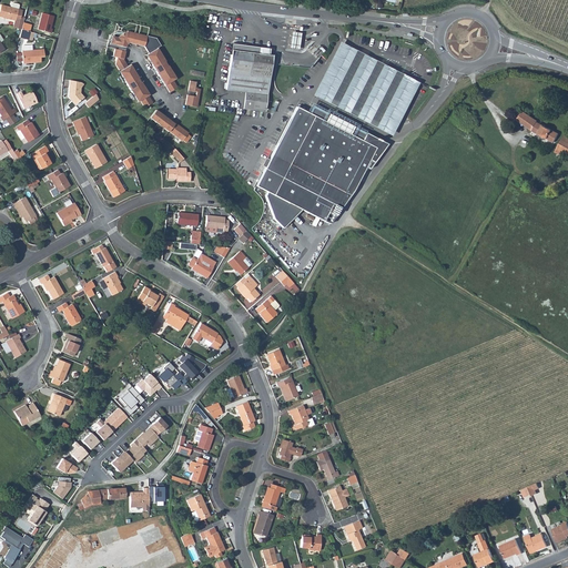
[(0,4),(0,17),(14,21),(12,27),(21,30),(22,22),(23,18),(20,17),(21,10),(18,9),(19,6),(10,3),(9,7),(0,4)]
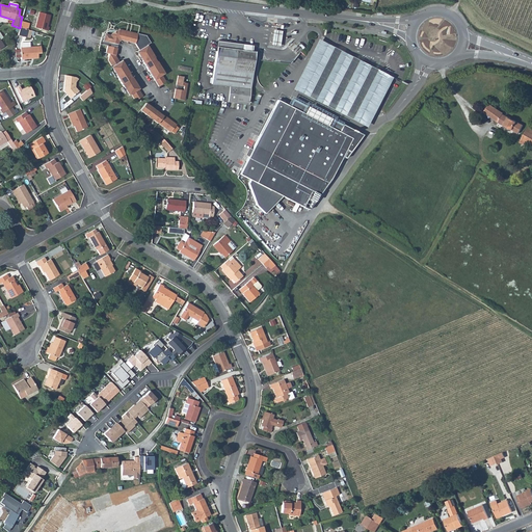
[(38,12),(34,27),(47,30),(48,27),(47,26),(50,15),(38,12)]
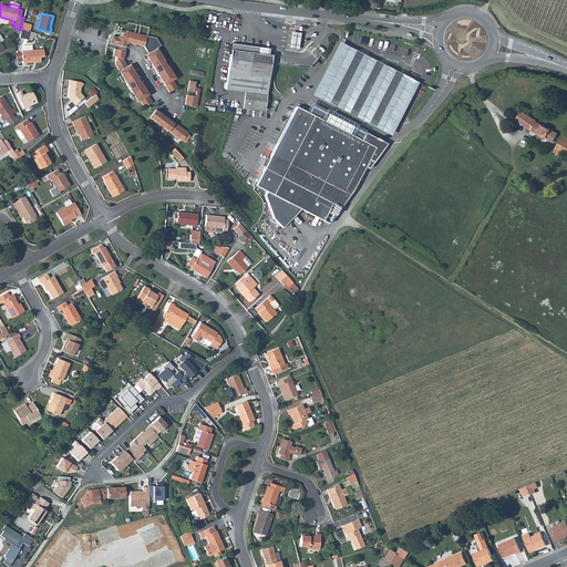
[(22,22),(21,30),(28,31),(29,31),(31,24),(22,22)]
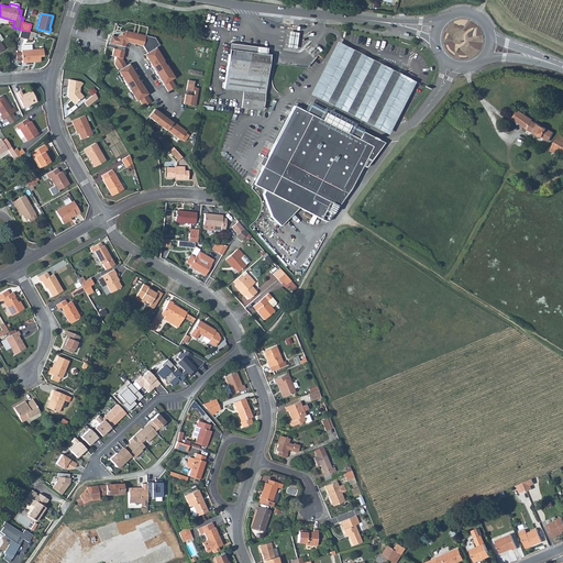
[(117,36),(113,35),(112,40),(110,39),(109,43),(124,46),(125,44),(128,42),(142,45),(146,53),(145,54),(147,58),(146,58),(152,67),(155,72),(159,80),(161,81),(167,91),(176,87),(172,79),(173,78),(170,75),(172,74),(167,68),(161,57),(157,51),(155,47),(158,45),(154,37),(125,31),(124,33),(123,32),(119,35),(118,37),(117,36)]
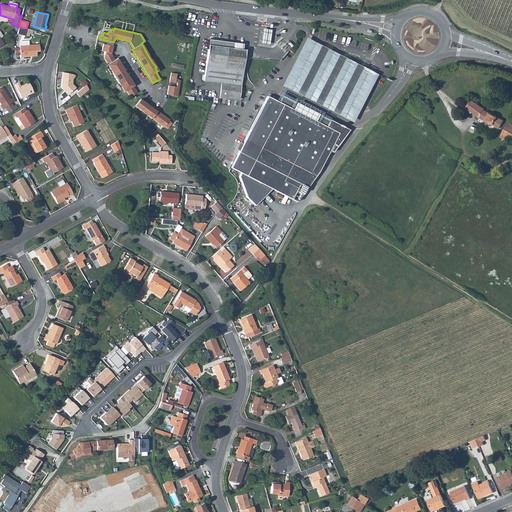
[(261,34),(260,43),(268,44),(270,36),(270,29),(262,28),(261,34)]
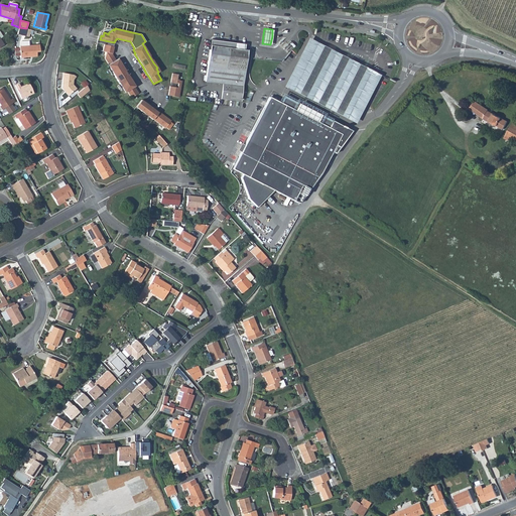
[(205,81),(225,84),(231,84),(229,99),(241,101),(242,91),(243,84),(246,60),(247,50),(244,49),(244,47),(244,44),(223,41),(223,39),(213,38),(211,40),(206,76),(205,81)]
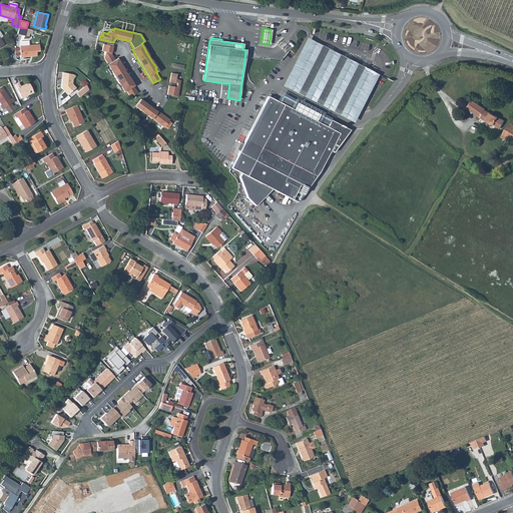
[(308,38),(284,84),(352,120),(377,73),(308,38)]
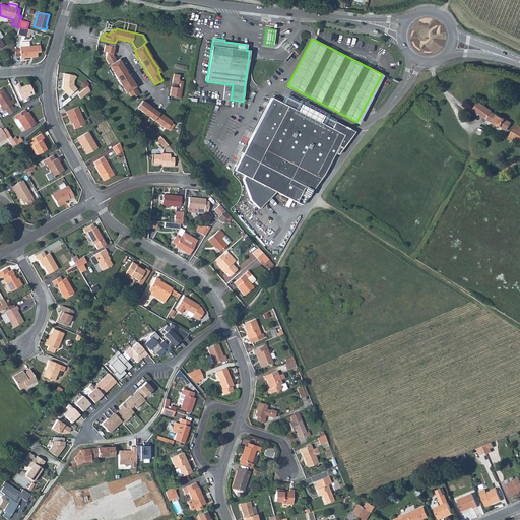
[(20,42),(19,47),(20,58),(37,57),(37,52),(40,52),(39,45),(29,46),(28,41),(20,42)]
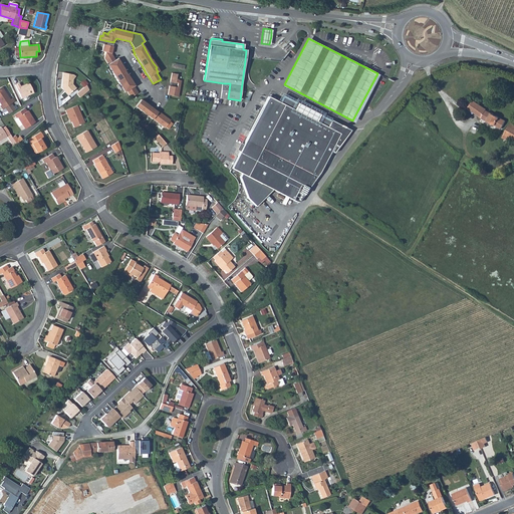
[(103,44),(101,51),(105,52),(103,58),(109,67),(108,68),(121,89),(123,92),(125,91),(130,97),(138,92),(132,83),(132,82),(129,77),(127,77),(126,74),(123,70),(122,67),(119,61),(118,61),(116,58),(115,59),(111,53),(112,46),(103,44)]
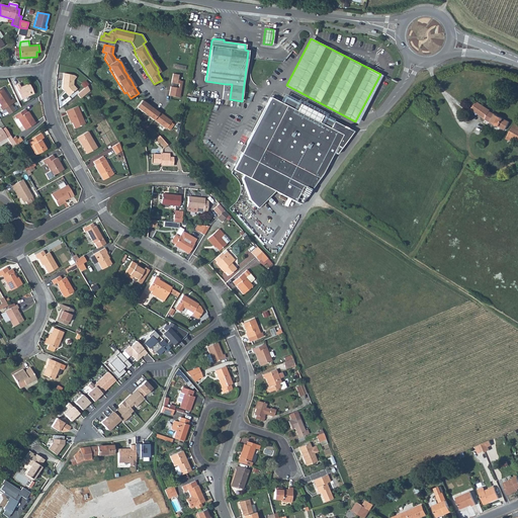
[(74,75),(63,74),(62,88),(63,90),(64,90),(68,95),(76,89),(72,85),(74,75)]
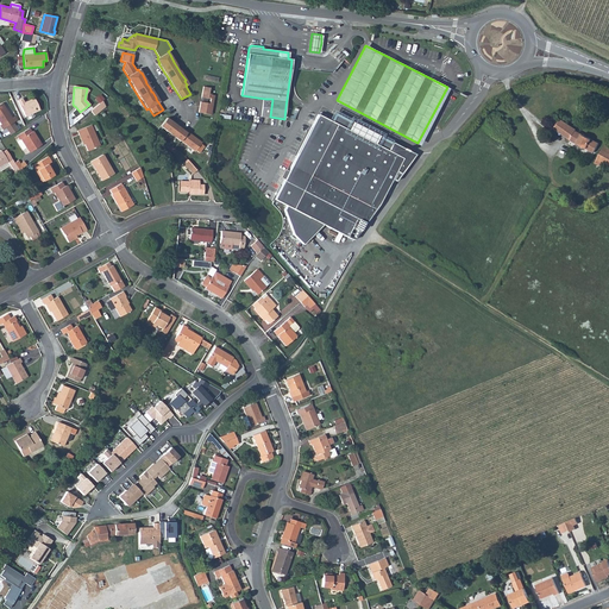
[(200,102),(198,113),(211,115),(214,96),(208,95),(209,88),(203,87),(201,98),(207,99),(211,99),(209,105),(200,102)]
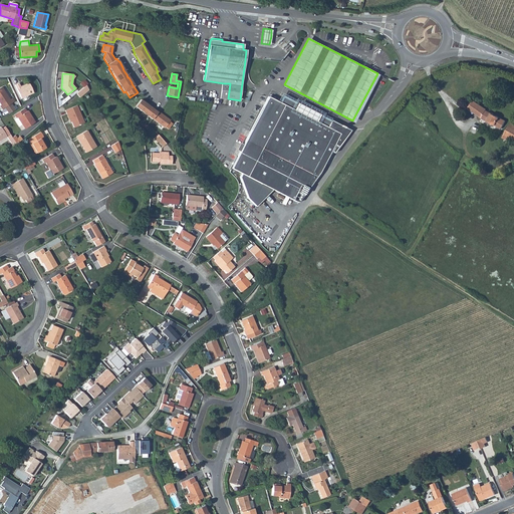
[(16,81),(11,83),(17,97),(31,91),(26,80),(17,84),(16,81)]
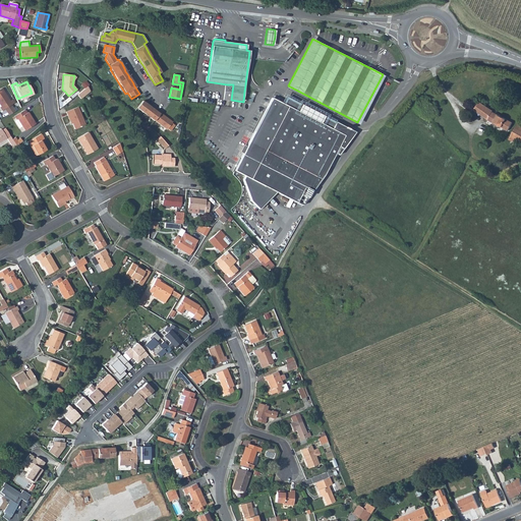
[(88,87),(77,95),(80,98),(90,90),(88,87)]
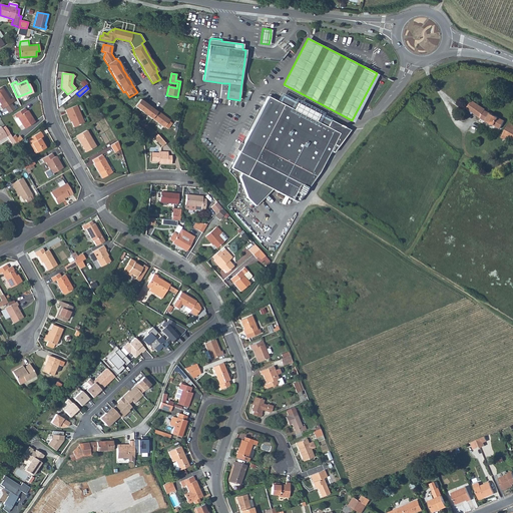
[(1,86),(0,87),(0,104),(0,105),(0,104),(0,107),(1,109),(4,107),(10,103),(13,101),(11,98),(9,99),(1,86)]
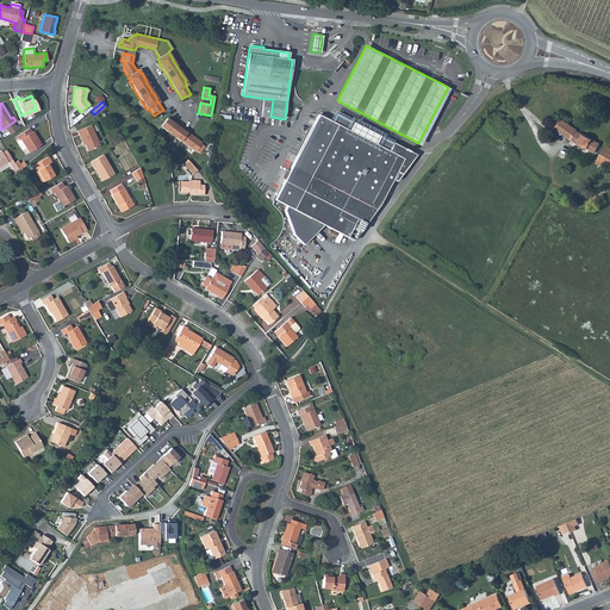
[(293,235),(310,218),(323,225),(354,241),(379,205),(392,179),(397,181),(416,155),(393,143),(392,143),(387,151),(374,144),(379,136),(353,124),(342,118),(336,114),(331,122),(318,116),(275,199),(287,206),(284,210),(290,230),(293,235)]
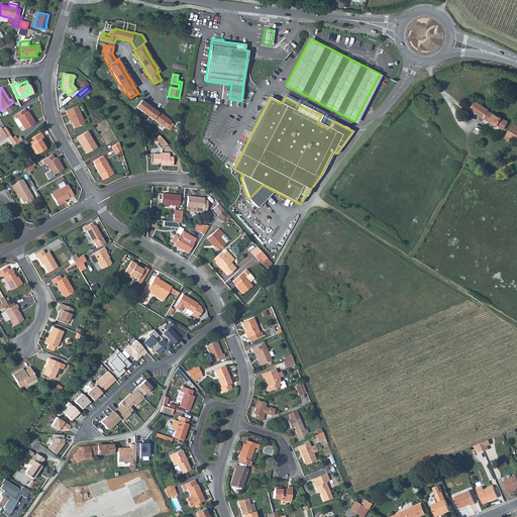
[(144,103),(141,100),(136,107),(152,120),(165,129),(166,128),(169,130),(173,125),(170,122),(171,122),(165,117),(164,118),(163,117),(164,116),(156,109),(154,110),(152,109),(150,107),(150,106),(147,103),(146,104),(144,103)]
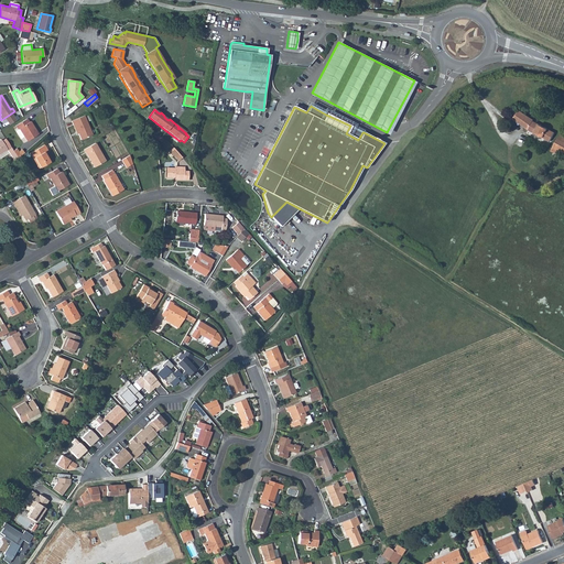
[(519,110),(512,119),(528,130),(550,142),(554,133),(532,121),(533,120),(520,111),(519,110)]
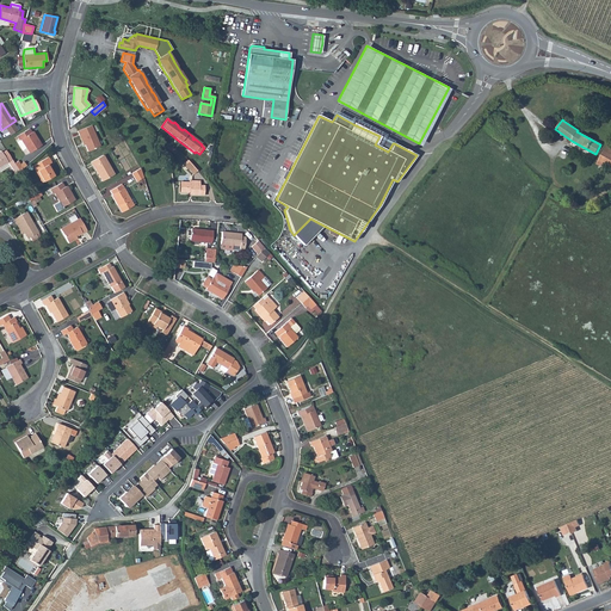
[(17,130),(12,123),(5,128),(10,135),(17,130)]
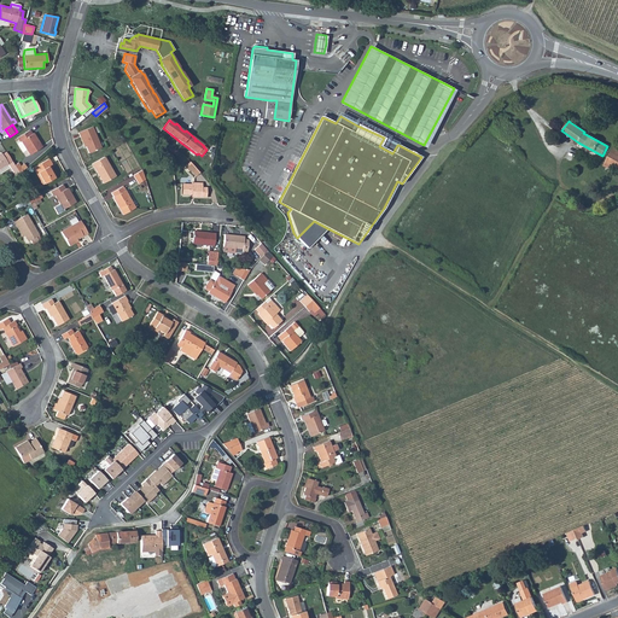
[(79,133),(80,138),(81,136),(86,146),(88,153),(100,147),(92,127),(79,133)]
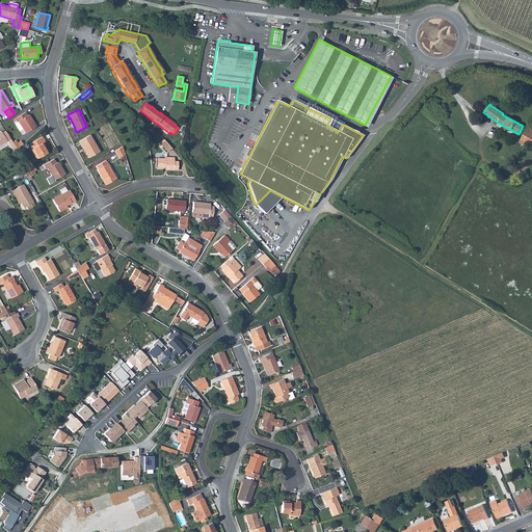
[(25,112),(15,118),(17,122),(15,123),(19,130),(22,128),(25,133),(35,127),(28,114),(27,115),(25,112)]
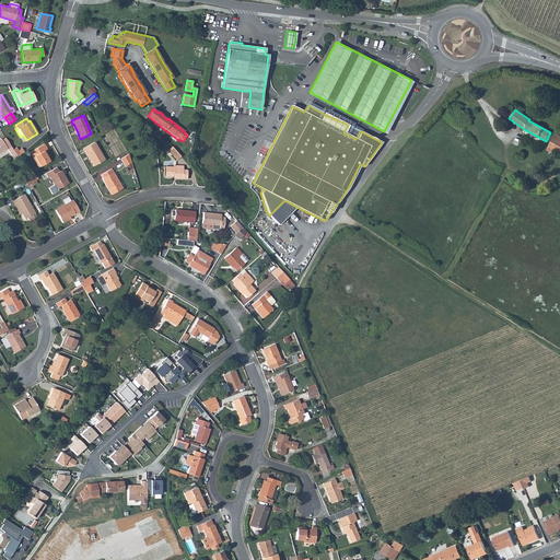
[(356,139),(360,131),(348,125),(343,132),(356,139)]
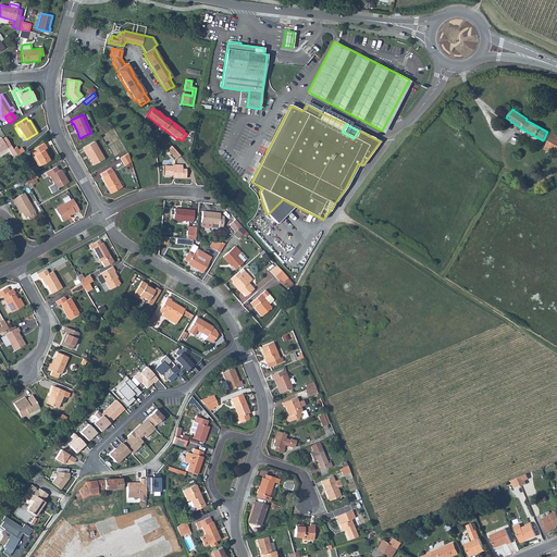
[(556,135),(553,133),(544,149),(556,156),(556,135)]
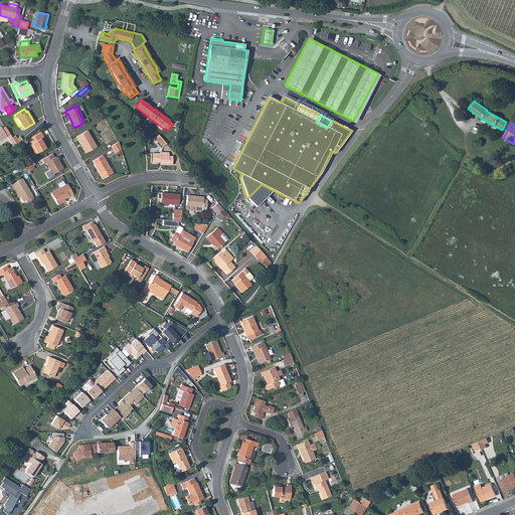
[(1,129),(6,137),(9,135),(5,127),(1,129)]
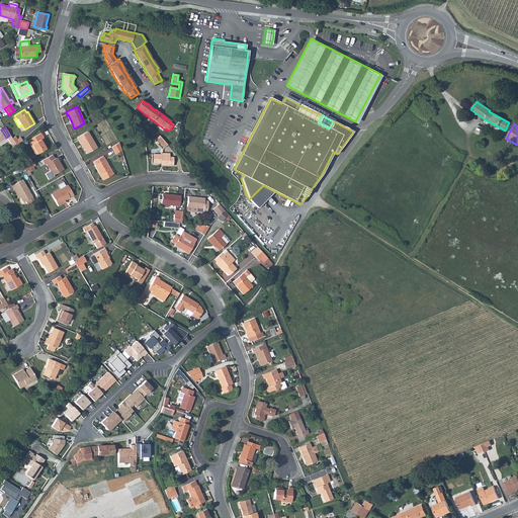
[(87,132),(77,138),(86,154),(96,148),(87,132)]
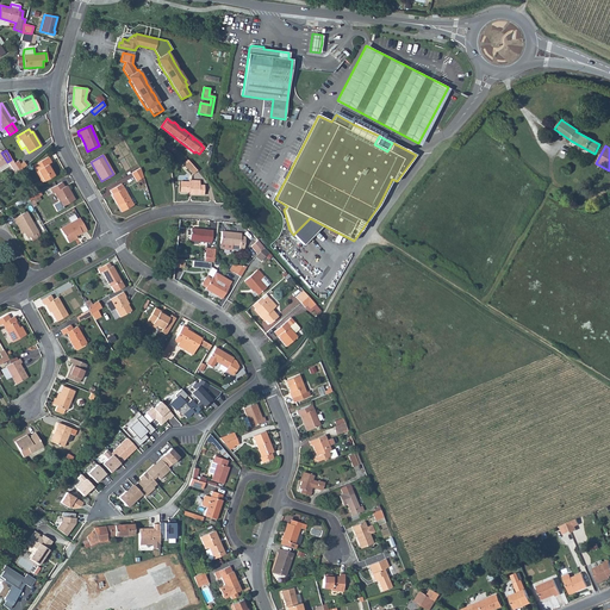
[(47,165),(49,163),(50,162),(48,157),(33,165),(43,181),(55,175),(51,169),(50,169),(47,165)]
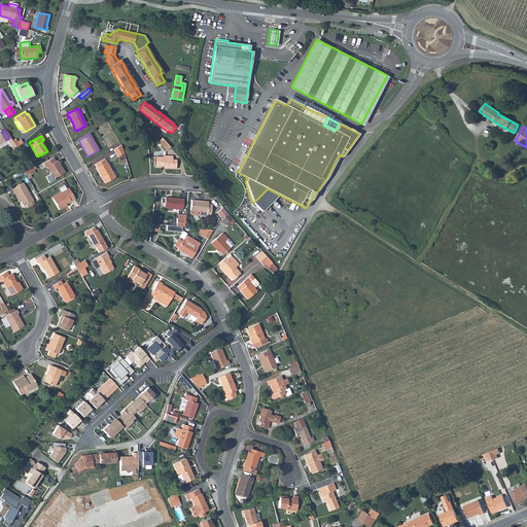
[(9,138),(6,140),(12,149),(13,149),(16,147),(11,141),(9,138)]
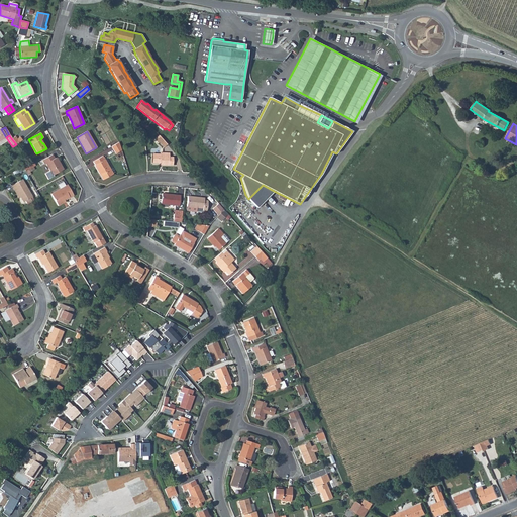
[(14,135),(11,138),(16,144),(21,139),(19,136),(16,138),(14,135)]
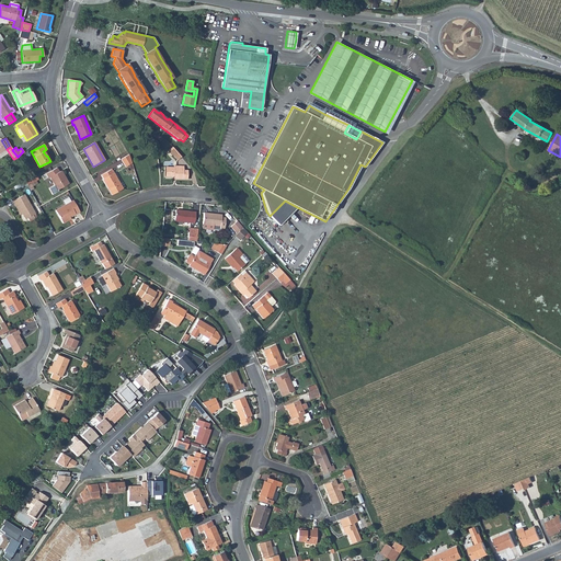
[(175,151),(171,147),(165,151),(170,156),(171,155),(176,160),(180,157),(175,151)]
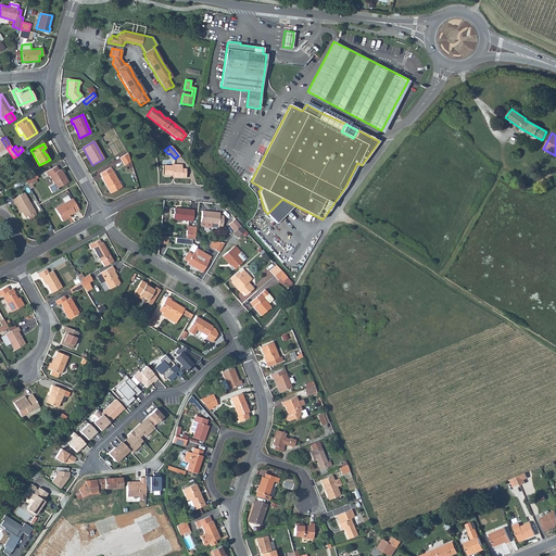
[(127,153),(118,158),(123,165),(129,161),(127,153)]
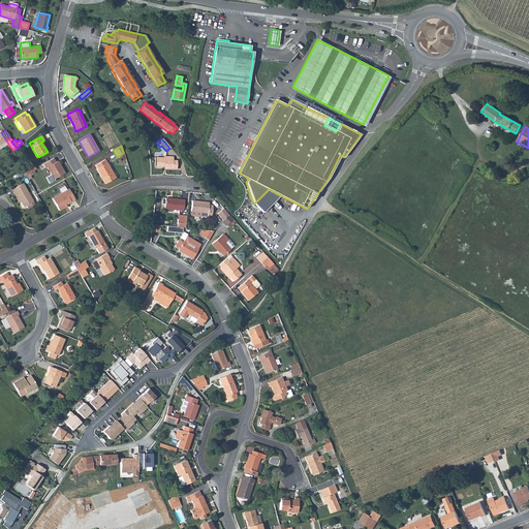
[(155,166),(163,166),(163,163),(166,163),(166,168),(176,168),(177,160),(173,160),(173,157),(163,156),(163,158),(156,157),(155,166)]
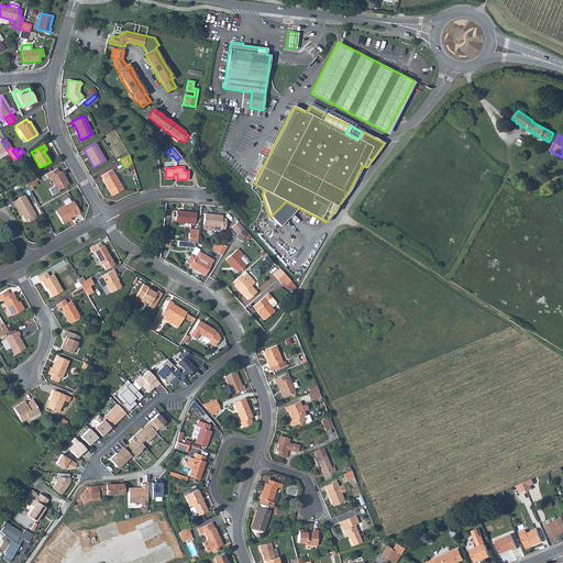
[(56,168),(45,174),(47,178),(50,178),(56,190),(68,184),(65,179),(61,172),(58,173),(56,168)]
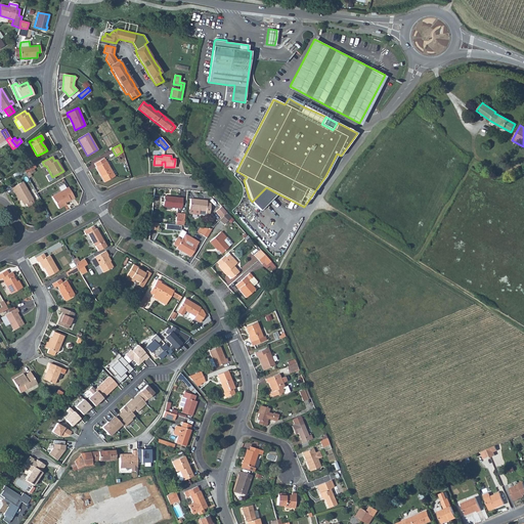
[(95,168),(100,176),(104,181),(114,176),(103,158),(94,164),(96,167),(95,168)]
